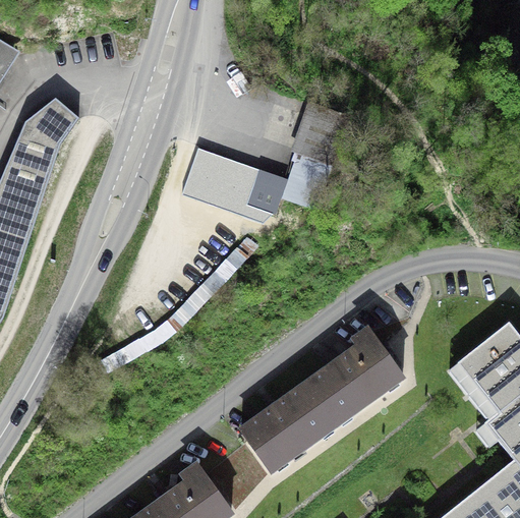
[(0,79),(12,61),(0,50),(0,79)]
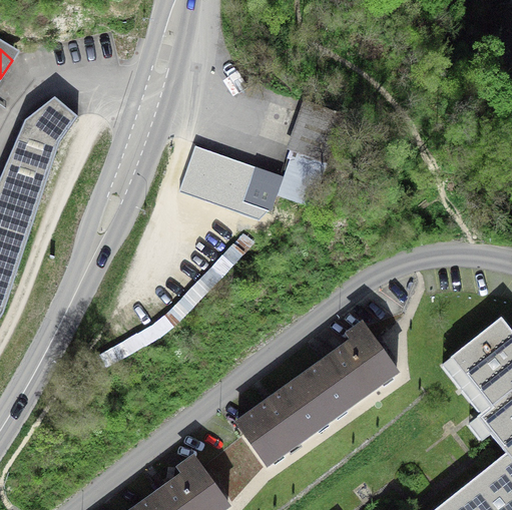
[(76,115),(54,95),(24,118),(0,174),(0,314),(2,311),(58,140),(76,115)]
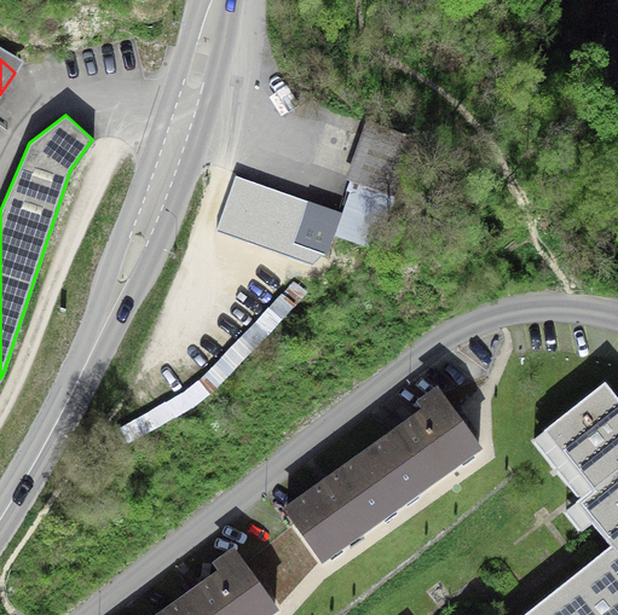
[(406,133),(369,120),(350,174),(392,189),(406,149),(402,146),(406,133)]
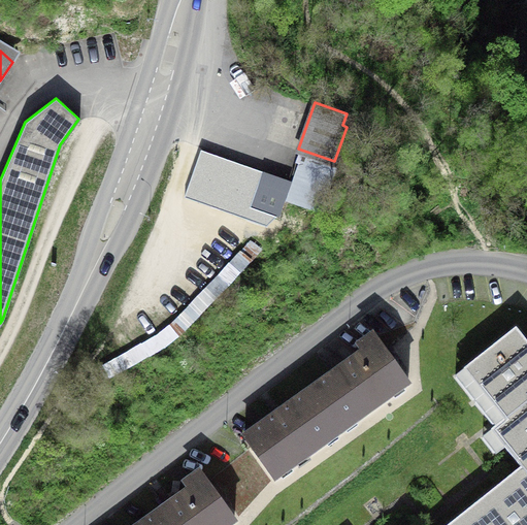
[(264,171),(202,150),(194,174),(255,196),(252,205),(276,214),(286,185),(262,175),(264,171)]
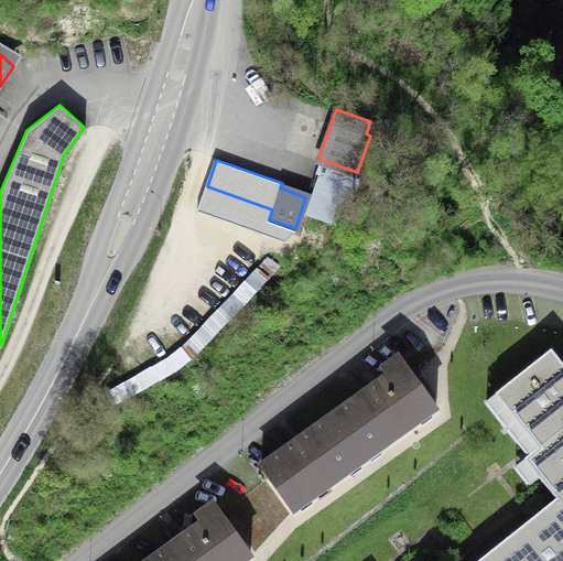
[(332,192),(314,185),(304,213),(342,226),(352,200),(332,192)]
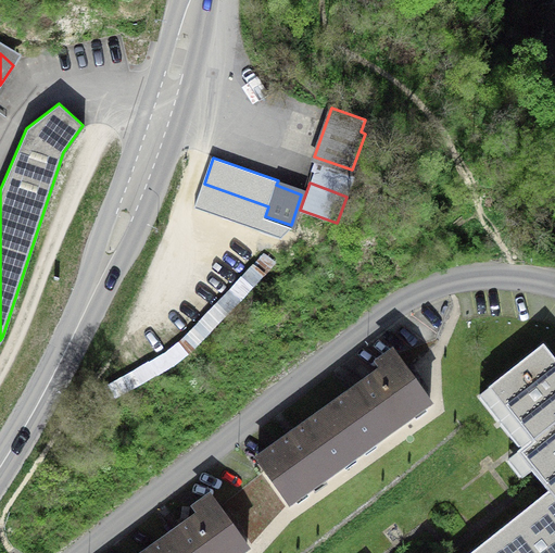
[(532,439),(554,420),(554,360),(542,344),(490,386),(532,439)]
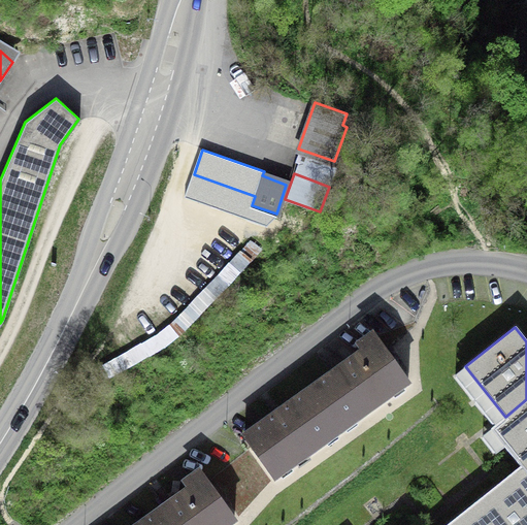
[(309,388),(339,428),(406,380),(373,333),(359,345),(363,350),(309,388)]
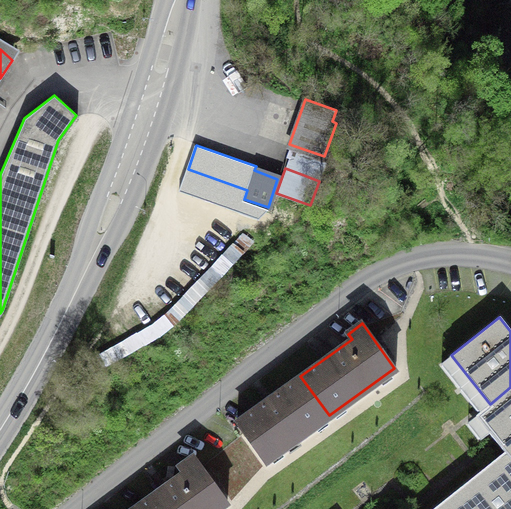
[(329,415),(300,376),(236,421),(264,460),(329,415)]
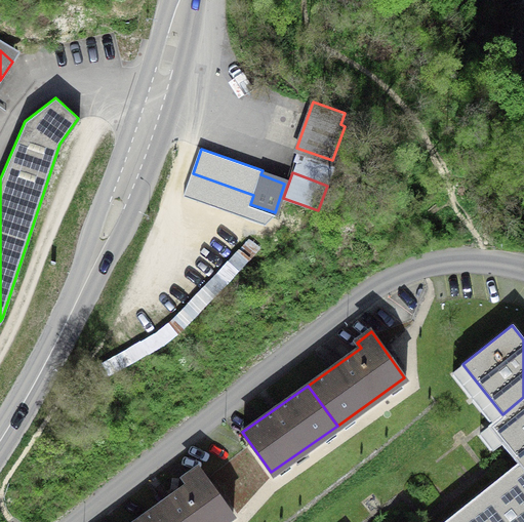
[(523,397),(502,414),(489,425),(519,462),(523,469),(523,397)]
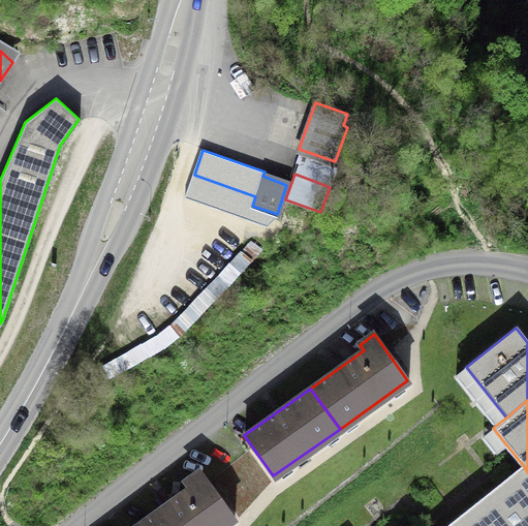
[(527,525),(527,472),(523,465),(472,505),(488,525),(527,525)]
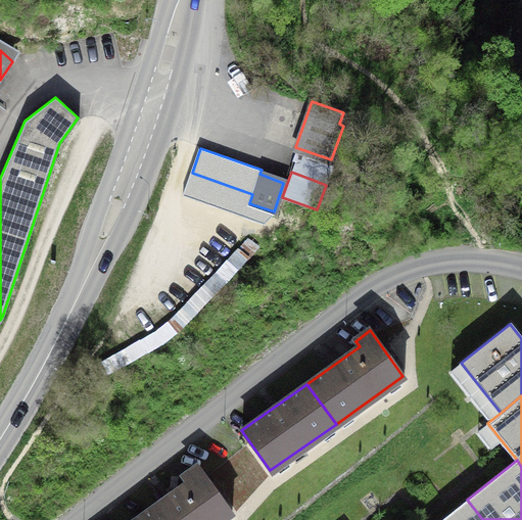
[(135,519),(219,519),(231,512),(198,466),(184,477),(188,482),(135,519)]
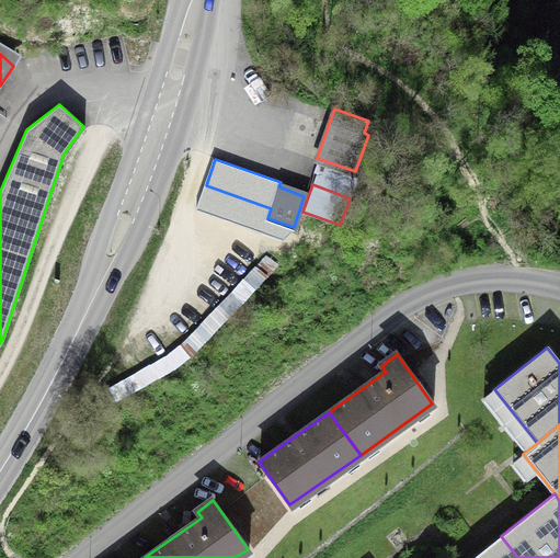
[(517,557),(501,536),(472,557),(517,557)]
